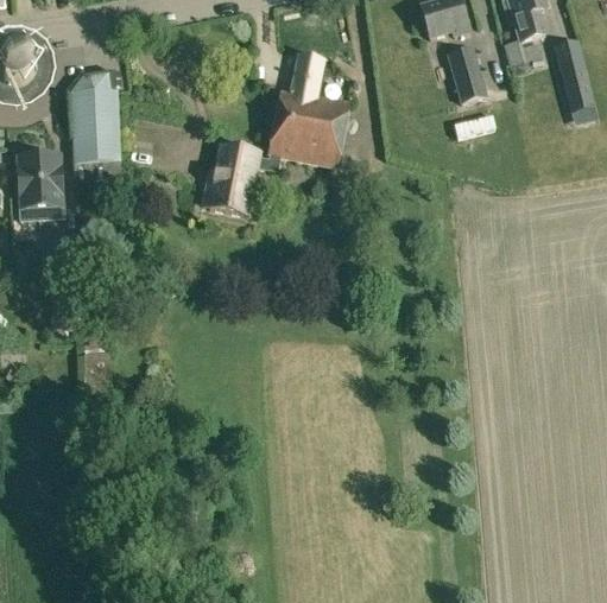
[(467,31),(459,0),(441,0),(419,6),(428,38),(451,32),(453,36),(467,31)]
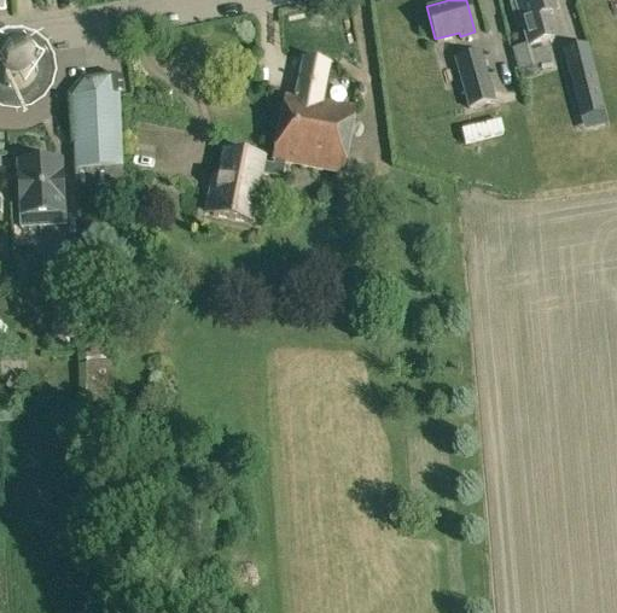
[(527,42),(552,34),(546,13),(556,10),(552,0),(508,0),(516,24),(521,23),(523,31),(527,42)]
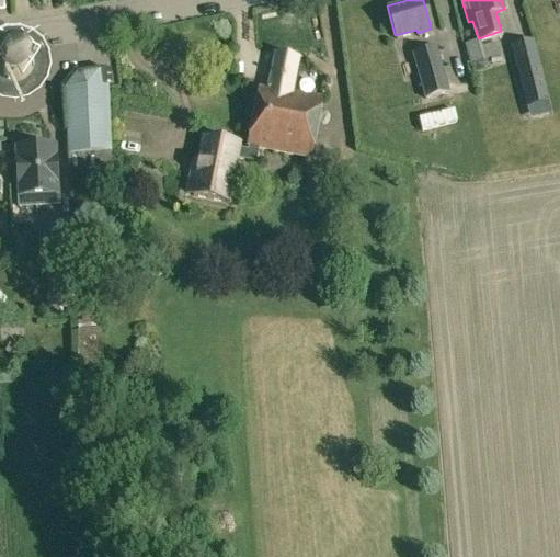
[(532,36),(510,43),(529,116),(550,110),(532,36)]
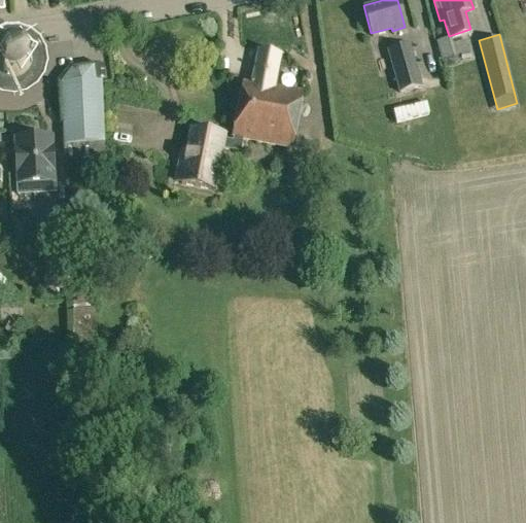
[(442,56),(452,54),(448,37),(437,39),(442,56)]
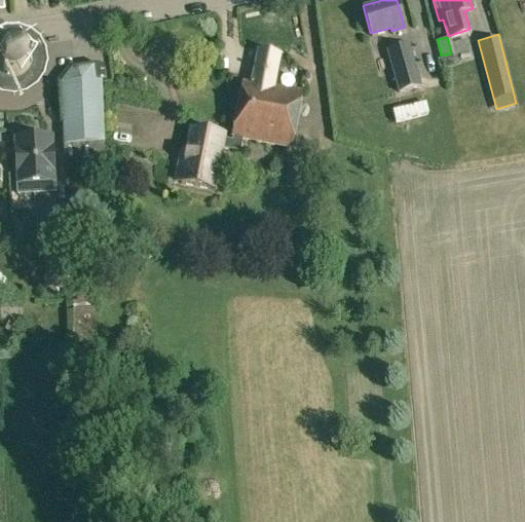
[(398,88),(419,82),(407,41),(386,47),(398,88)]
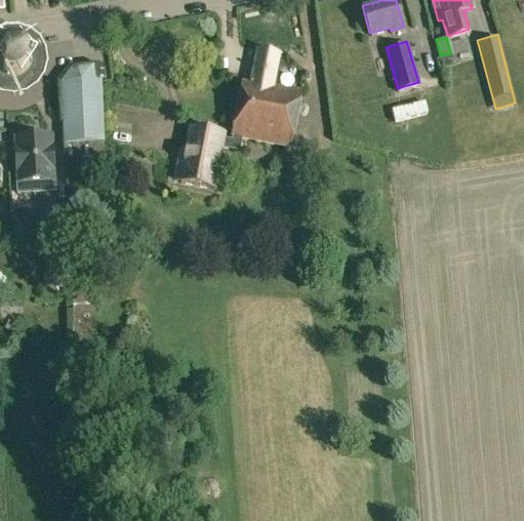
[(15,44),(11,42),(4,44),(2,45),(0,46),(0,76),(1,78),(8,81),(15,81),(22,79),(28,72),(31,64),(30,55),(26,49),(21,45),(15,44)]
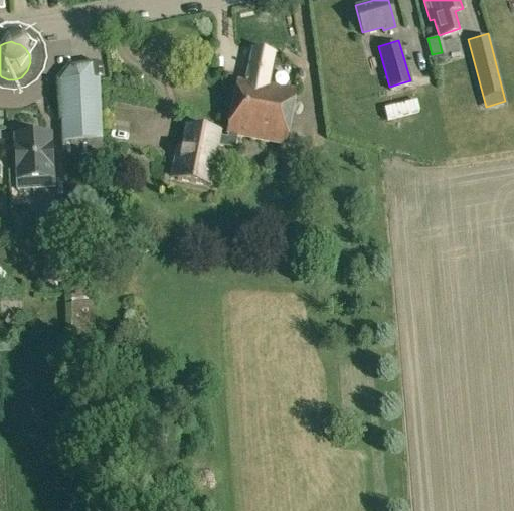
[(226,132),(235,134),(285,143),(296,86),(269,80),(275,51),(248,46),(242,77),(237,76),(227,128),(226,132)]
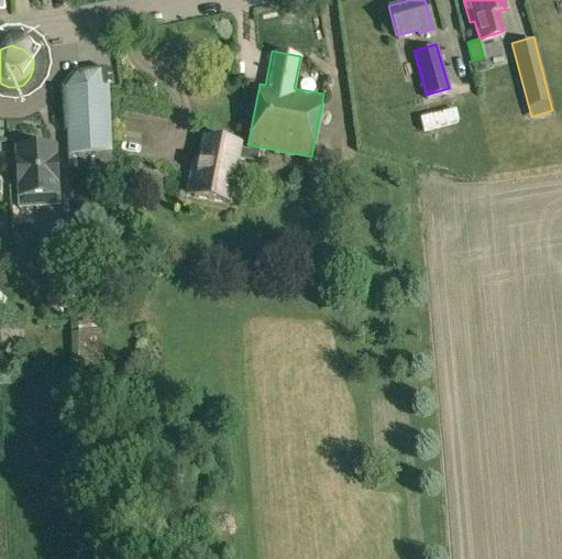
[(78,69),(66,85),(69,152),(112,150),(111,107),(110,84),(108,65),(78,69)]
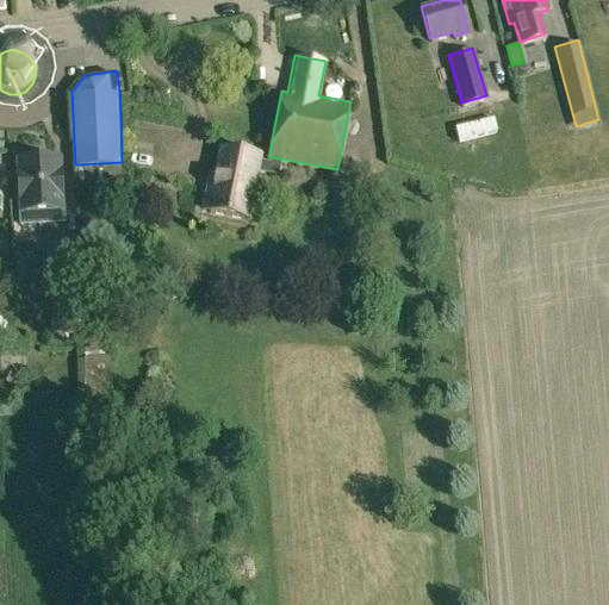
[(275,173),(279,158),(268,156),(269,151),(266,151),(219,142),(206,210),(246,217),(255,169),(275,173)]
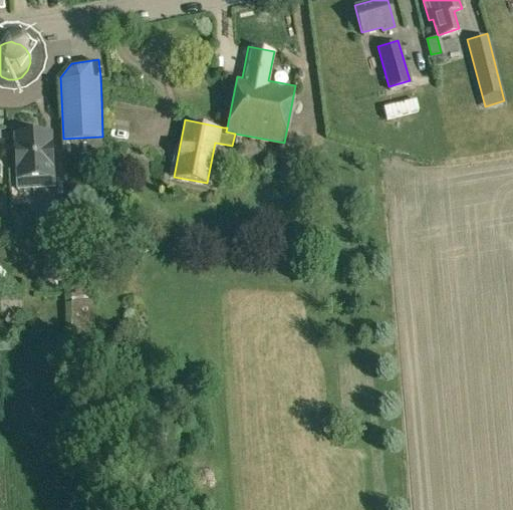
[(16,188),(52,187),(52,177),(50,142),(43,143),(43,133),(14,134),(16,178),(16,188)]
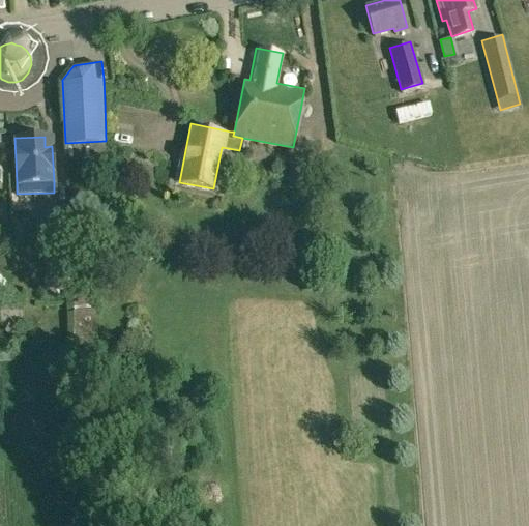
[(286,185),(296,187),(300,166),(296,165),(289,164),(286,185)]
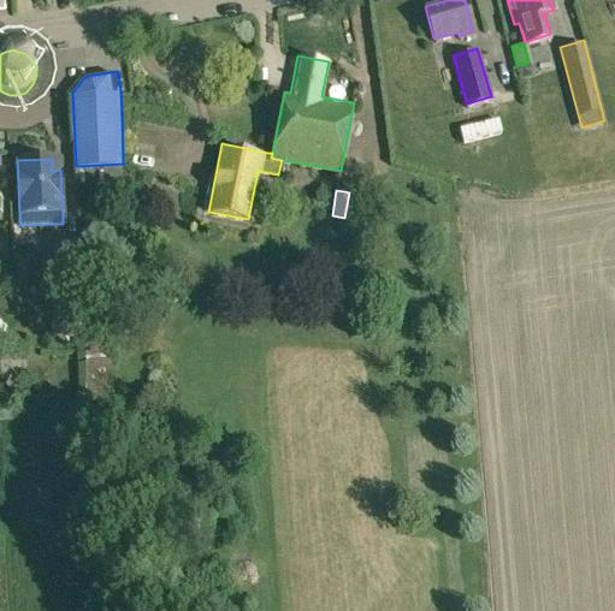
[(75,237),(47,237),(47,273),(75,273),(75,237)]
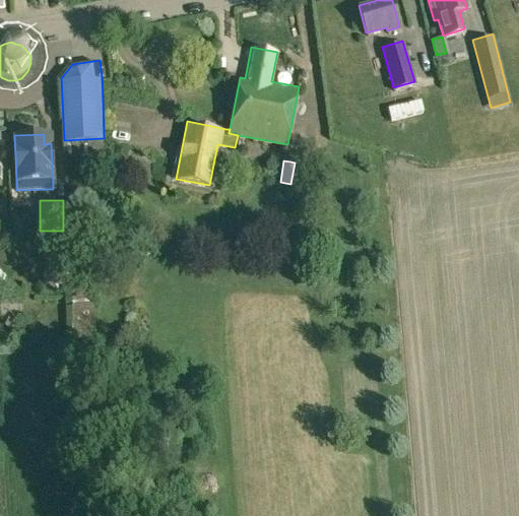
[(58,259),(57,259),(56,259),(55,259),(54,259),(53,260),(52,261),(51,261),(50,262),(49,262),(49,263),(48,264),(48,265),(47,265),(47,266),(47,267),(46,268),(46,269),(46,270),(46,271),(46,272),(47,273),(47,274),(47,275),(48,276),(49,277),(49,278),(50,278),(51,279),(52,280),(53,280),(54,281),(55,281),(56,281),(57,281),(58,281),(59,281),(60,281),(61,280),(62,280),(63,280),(63,279),(64,278),(65,278),(66,277),(66,276),(67,276),(67,275),(68,274),(68,273),(68,272),(68,271),(68,270),(68,269),(68,268),(68,267),(68,266),(67,265),(66,264),(66,263),(65,262),(64,262),(64,261),(63,261),(62,260),(61,260),(60,259),(59,259),(58,259)]
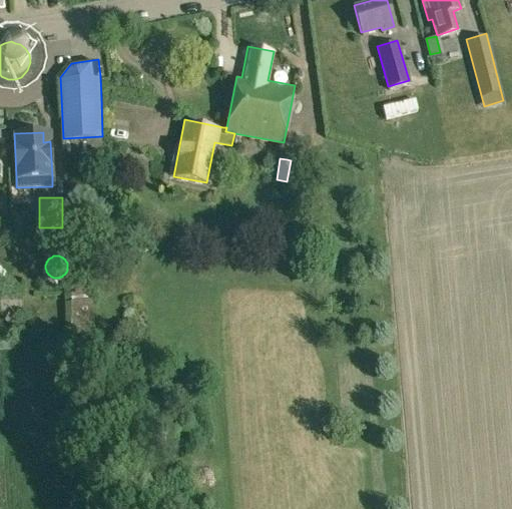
[(92,299),(87,299),(85,269),(68,271),(73,360),(112,356),(112,342),(94,344),(92,299)]
